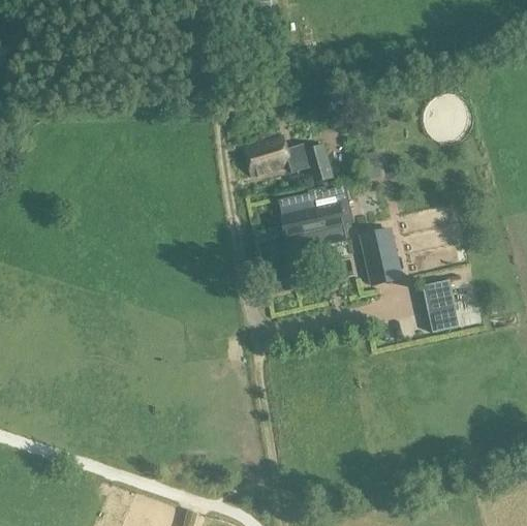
[(241,146),(249,178),(289,167),(290,172),(309,166),(313,182),(332,177),(329,162),(323,163),(318,146),(305,149),(304,146),(286,150),(282,134),(241,146)]
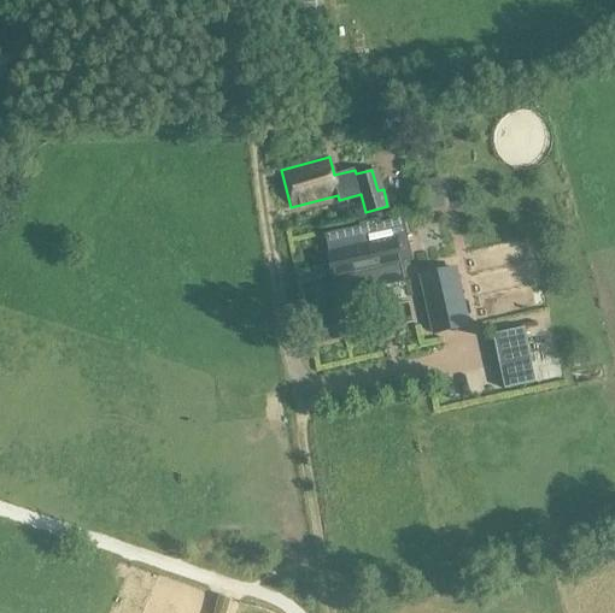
[(358,225),(358,224),(322,233),(327,252),(337,292),(365,286),(365,288),(402,278),(398,260),(410,257),(400,214),(358,225)]
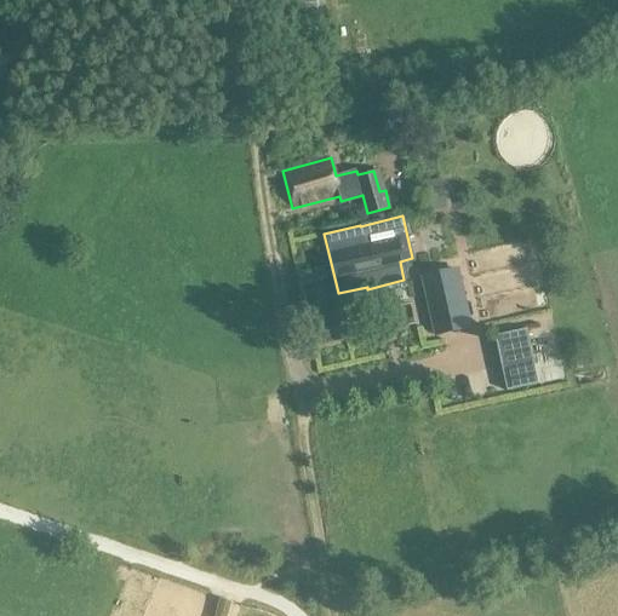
[(544,223),(484,234),(496,299),(555,288),(544,223)]
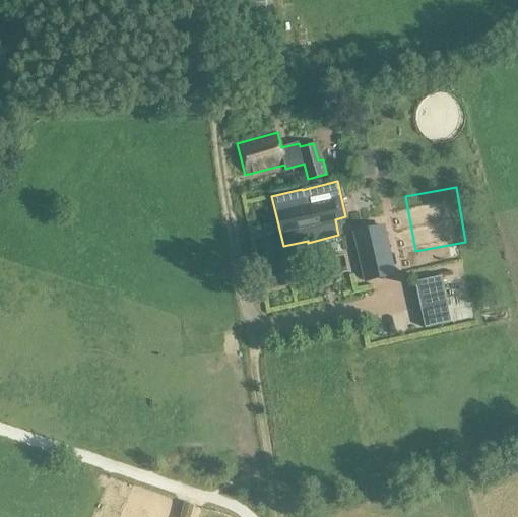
[(363,281),(395,274),(384,223),(352,231),(363,281)]
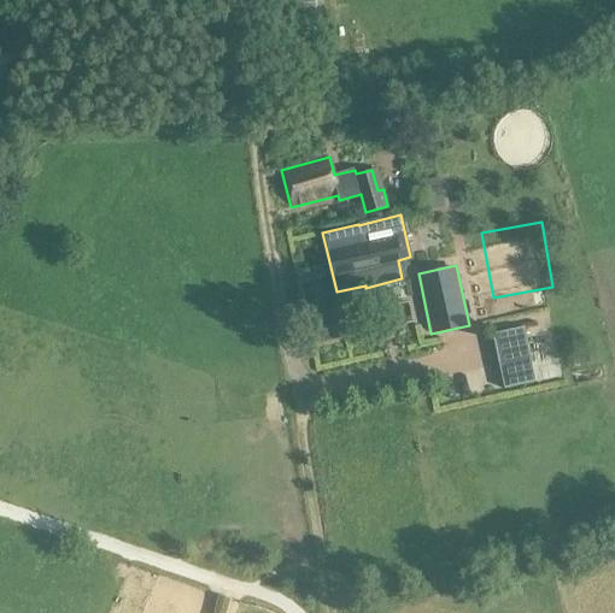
[(525,330),(493,336),(505,390),(536,384),(525,330)]
